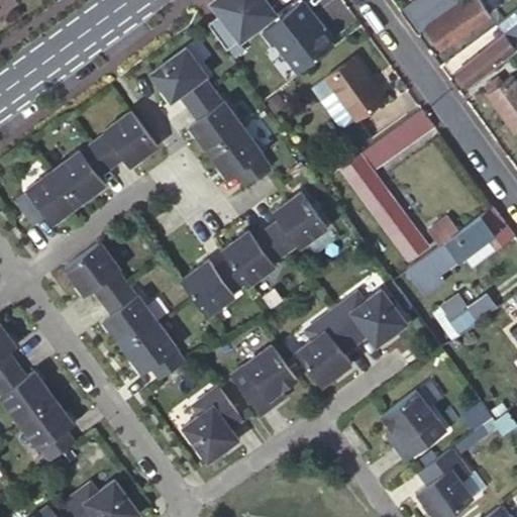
[(0,0),(0,14),(20,0),(19,0),(0,0)]
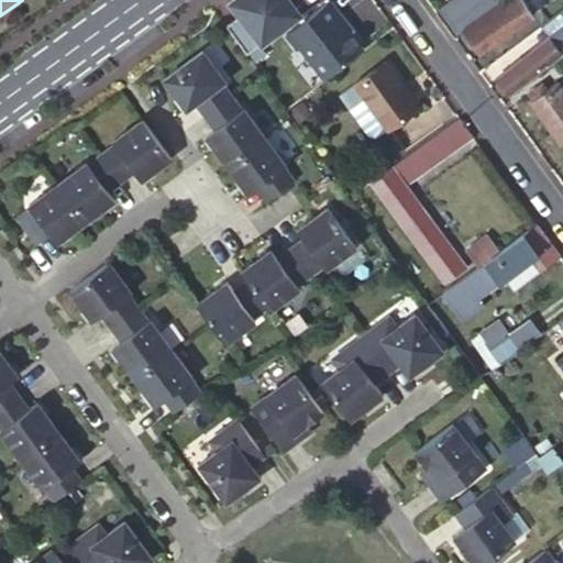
[(494,0),(451,0),(434,12),(454,40),(472,25),(499,7),(494,0)]
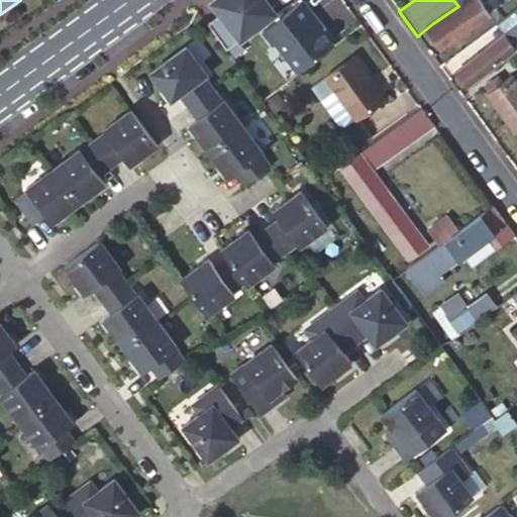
[(516,10),(516,0),(466,0),(466,1),(458,6),(433,23),(436,27),(428,34),(439,49),(489,14),(497,26),(516,10)]
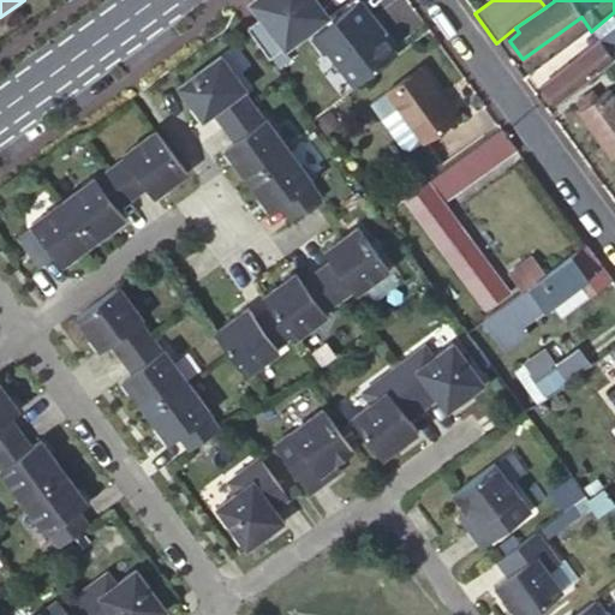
[(359,4),(312,39),(324,55),(328,54),(353,89),(395,58),(369,23),(372,21),(359,4)]
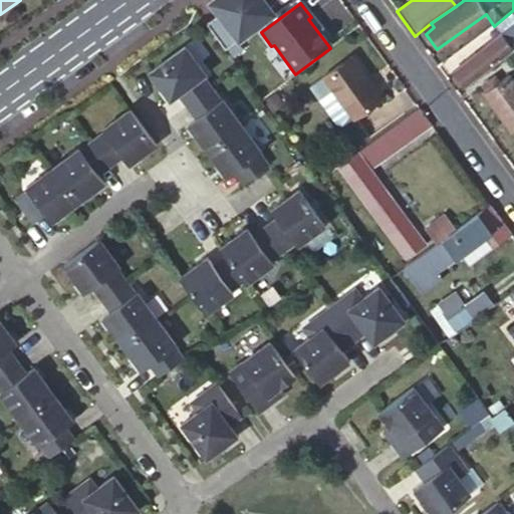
[(513,51),(513,10),(494,26),(501,36),(480,51),(475,46),(465,54),(469,59),(454,70),(455,74),(453,77),(458,85),(462,84),(466,87),(513,51)]
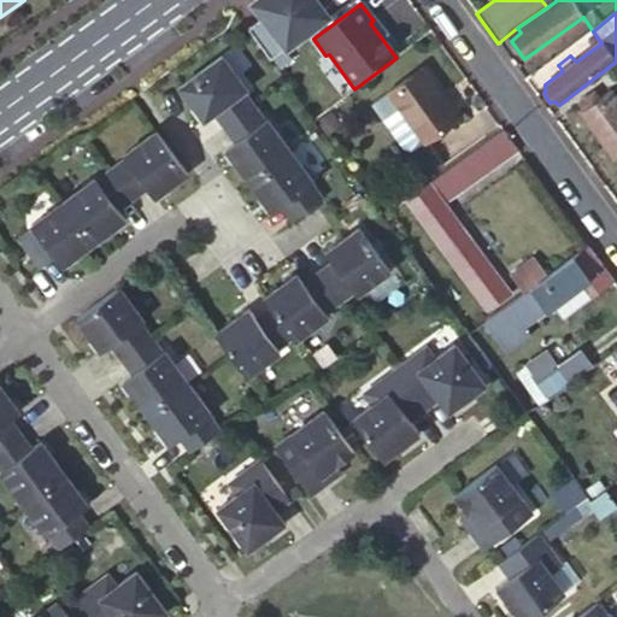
[(215,112),(225,127),(254,105),(244,90),(247,88),(223,56),(181,86),(205,119),(215,112)]
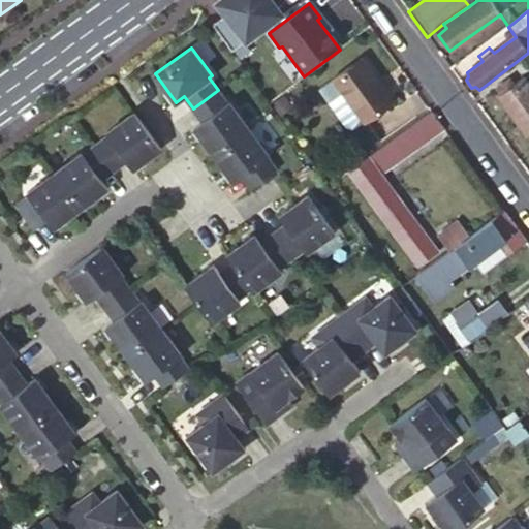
[(350,130),(363,122),(393,100),(362,59),(332,80),(342,94),(328,104),(345,129),(350,130)]
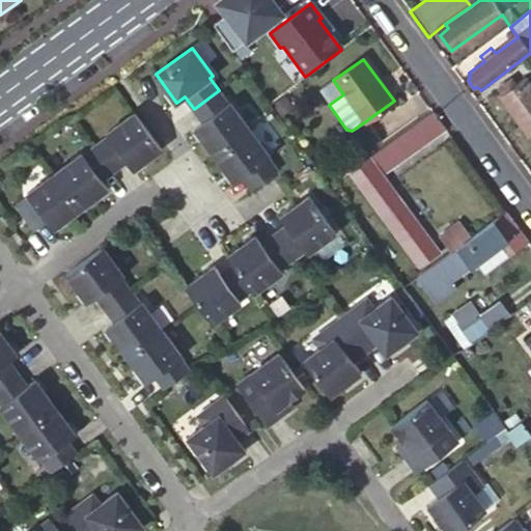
[(528,139),(530,137),(530,88),(525,81),(522,83),(518,77),(498,90),(503,95),(499,99),(528,139)]
